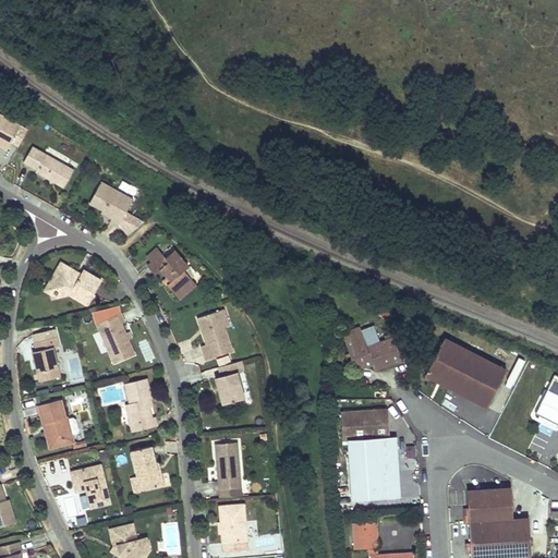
[(28,130),(0,113),(0,142),(0,143),(0,142),(0,146),(7,150),(11,143),(13,140),(21,144),(28,130)]
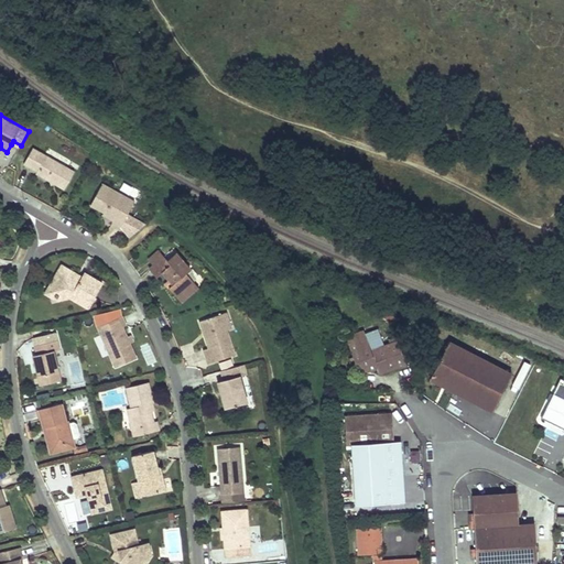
[(75,172),(33,149),(24,164),(38,172),(36,174),(51,182),(54,181),(55,184),(65,190),(75,172)]
